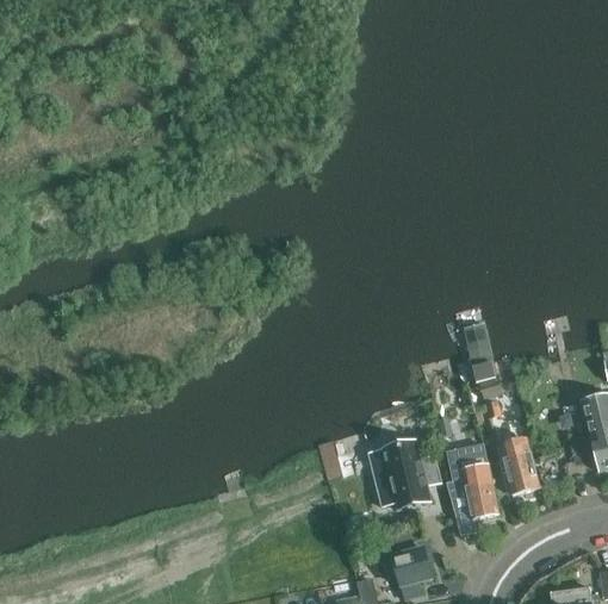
[(481,322),(456,328),(469,381),(494,375),(481,322)]
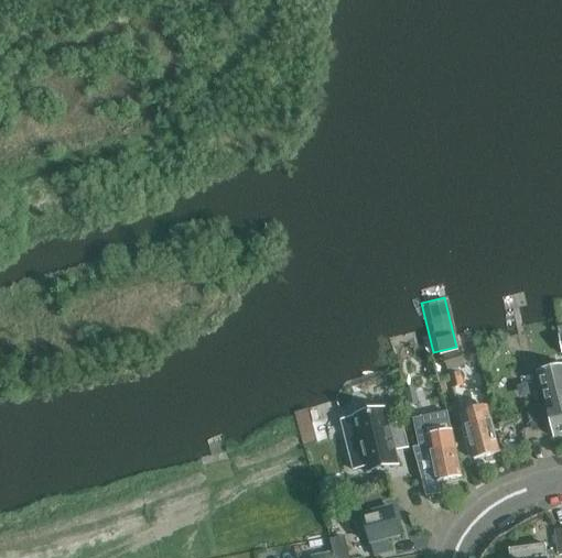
[(463,361),(458,347),(443,351),(446,365),(463,361)]
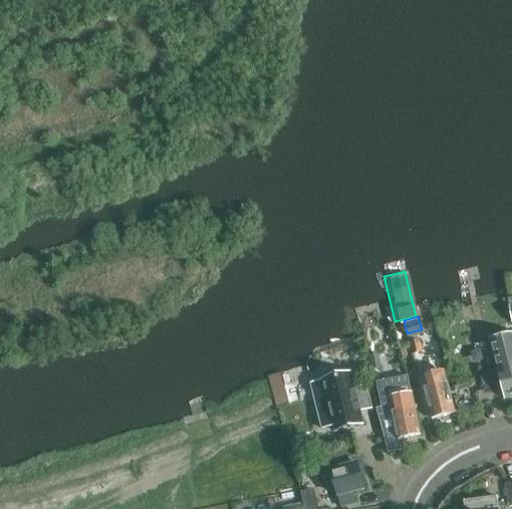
[(500,382),(503,395),(511,392),(511,329),(489,335),(495,363),(500,382)]
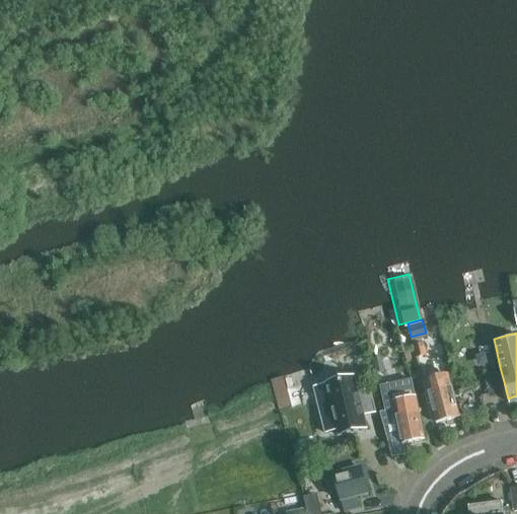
[(422,340),(412,342),(415,354),(425,351),(422,340)]
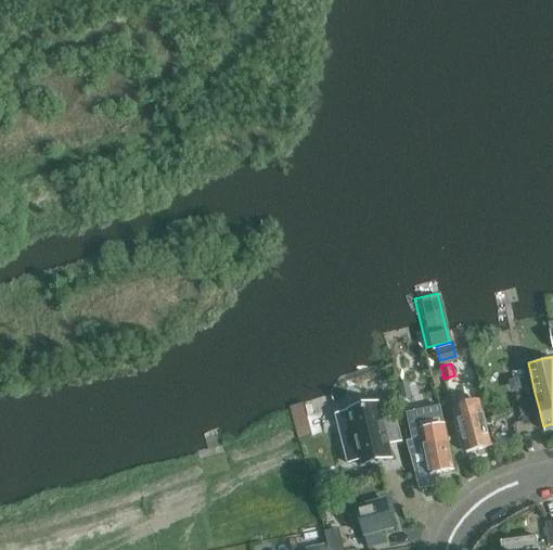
[(519,391),(515,392),(522,417),(540,412),(535,393),(521,396),(519,391)]
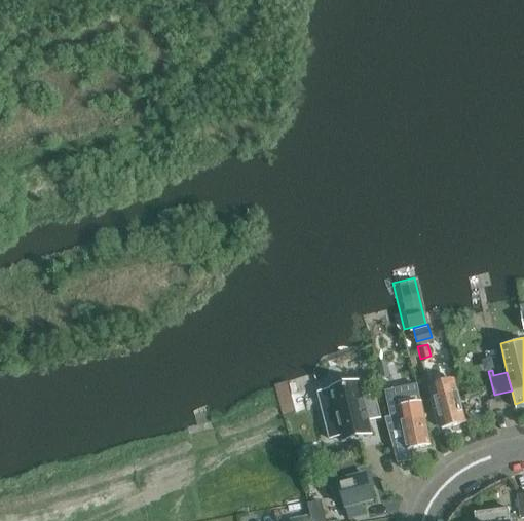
[(357,377),(329,384),(334,406),(322,409),(329,435),(340,432),(342,438),(370,431),(367,417),(378,414),(372,391),(361,393),(357,377)]
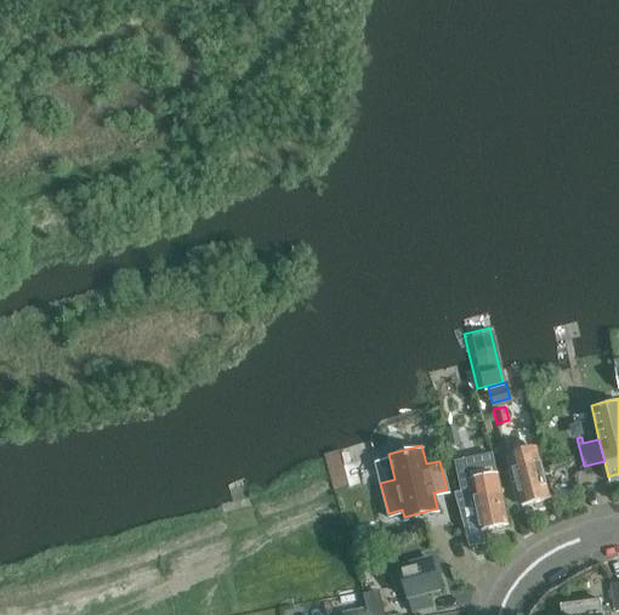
[(507,467),(511,466),(520,501),(549,494),(539,457),(535,445),(504,453),(507,467)]
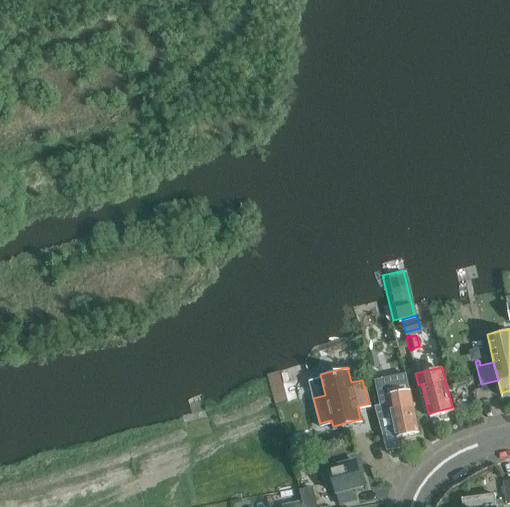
[(404,372),(374,378),(379,404),(375,404),(377,411),(375,412),(376,412),(386,446),(397,444),(395,433),(416,429),(410,400),(409,395),(405,377),(404,372)]
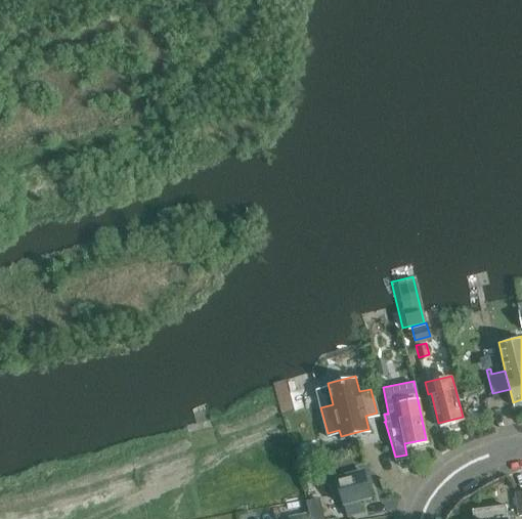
[(356,472),(353,461),(322,469),(328,487),(338,485),(346,512),(359,509),(356,498),(370,493),(363,470),(356,472)]
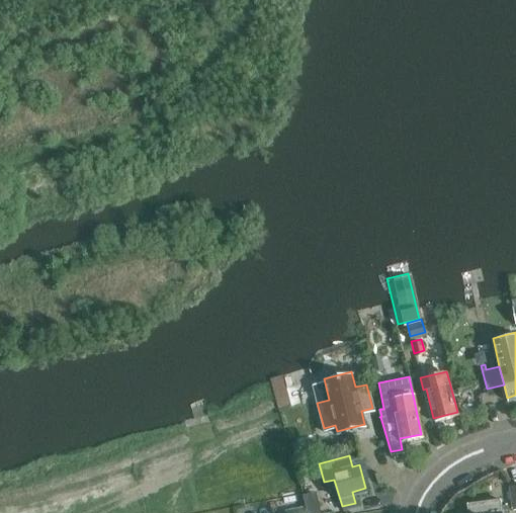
[(508,512),(507,502),(500,503),(499,497),(466,501),(467,512),(508,512)]
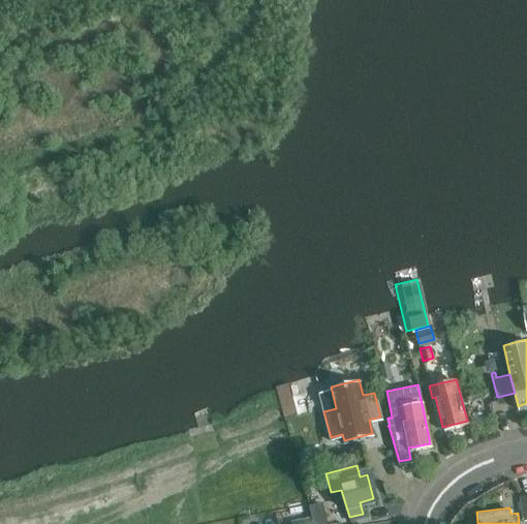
[(311,523),(310,515),(289,518),(290,523),(311,523)]
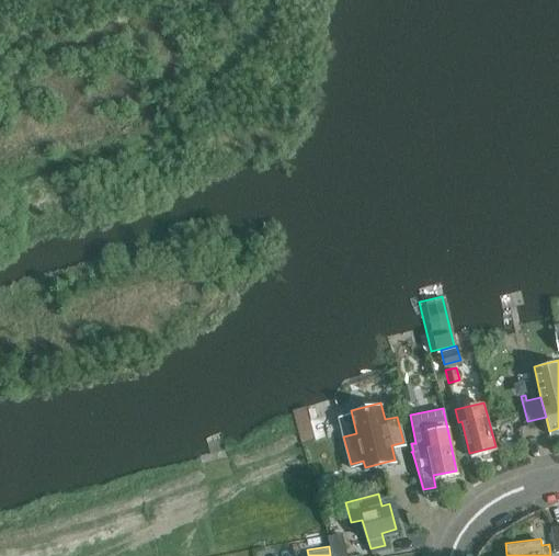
[(348,555),(345,546),(332,551),(332,555),(348,555)]
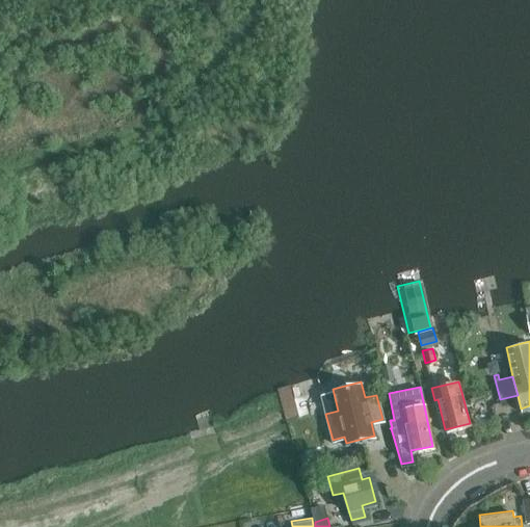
All buildings are outlined.
